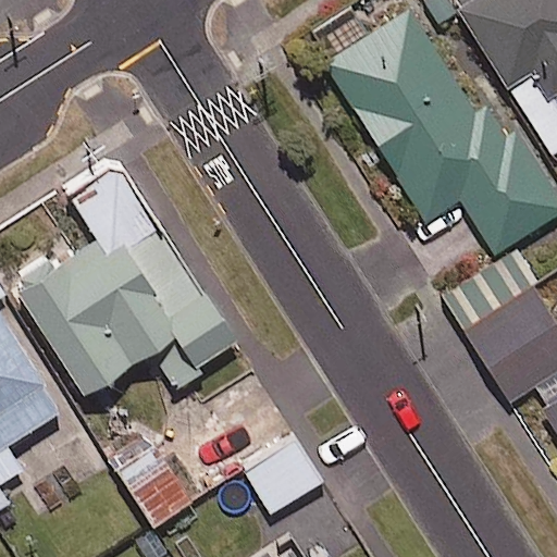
[(556,0),(453,0),(452,1),(551,152),(556,148),(556,0)]
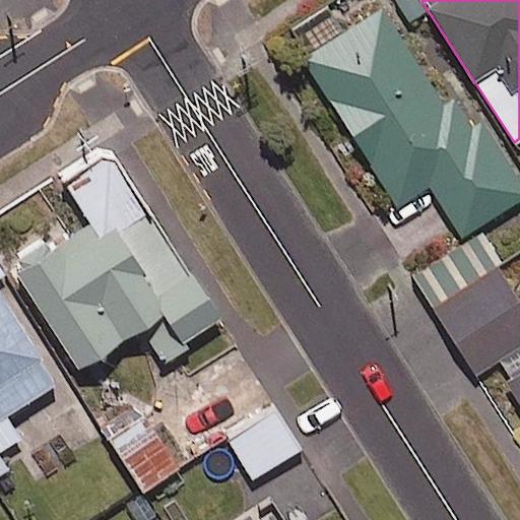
[(461,134),(381,9),(303,60),(397,205),(430,185),(462,236),(519,198),(519,182),(480,122),(461,134)]
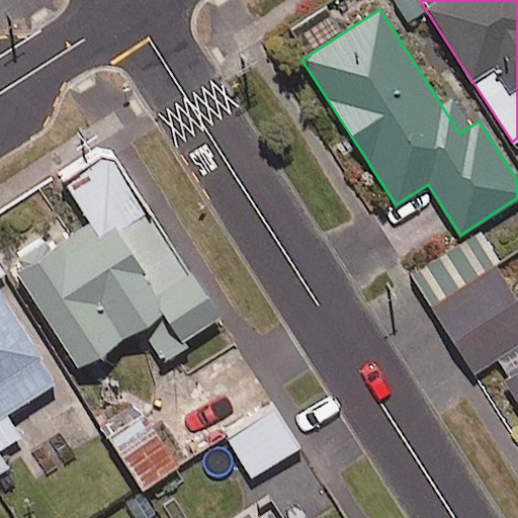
[(62,181),(87,220),(52,243),(47,236),(8,261),(78,366),(141,325),(164,359),(187,344),(184,339),(218,318),(107,151),(62,181)]
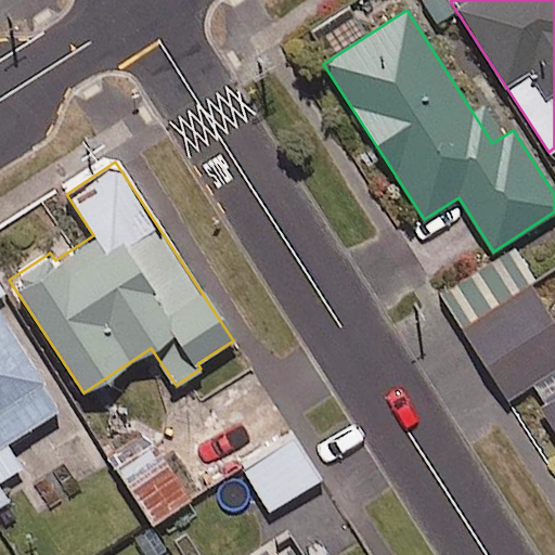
[(442,291),(464,326),(534,281),(513,246),(442,291)]
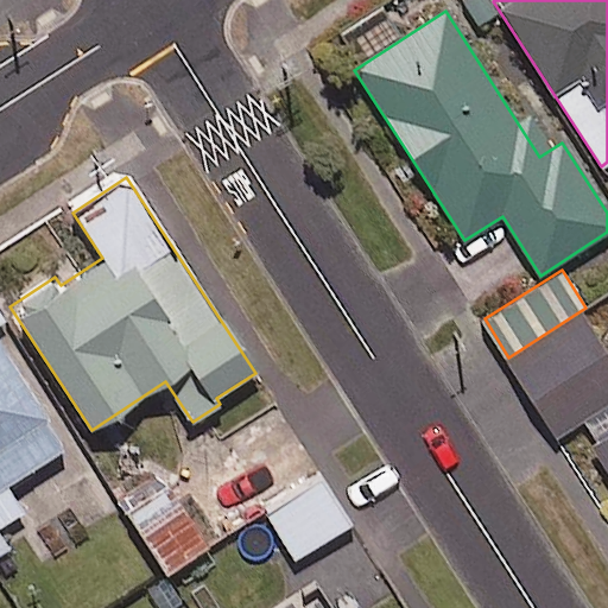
[(0,559),(19,548),(4,524),(21,512),(5,485),(64,447),(0,346),(0,325),(8,322),(0,309),(0,559)]
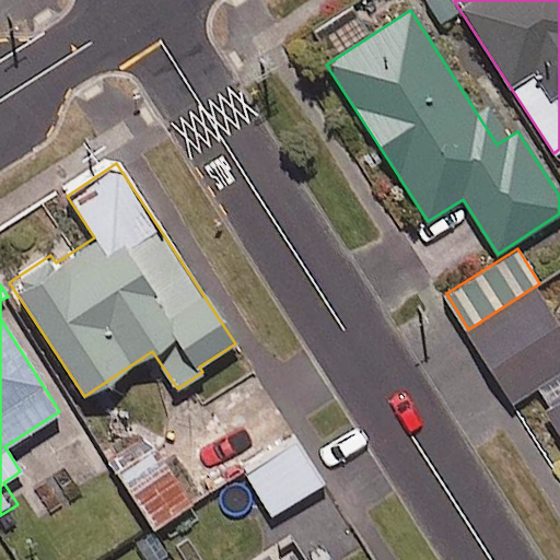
[(559,370),(559,326),(537,290),(469,334),(513,401),(559,370)]
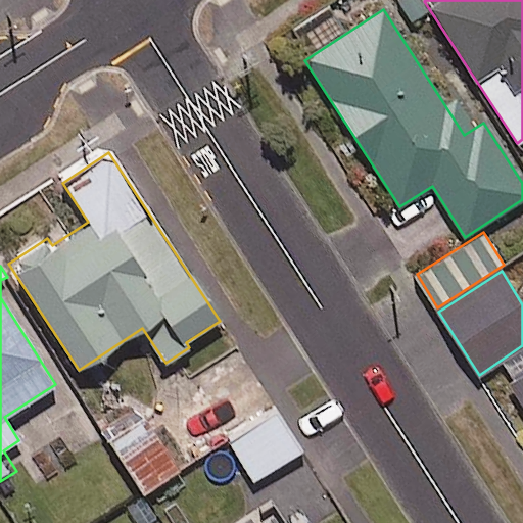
[(522,350),(501,367),(522,399),(522,350)]
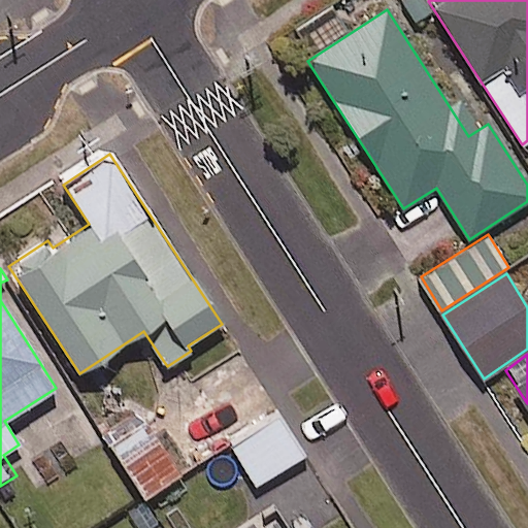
[(145,497),(203,462),(196,449),(173,461),(149,420),(138,426),(130,414),(104,429),(145,497)]
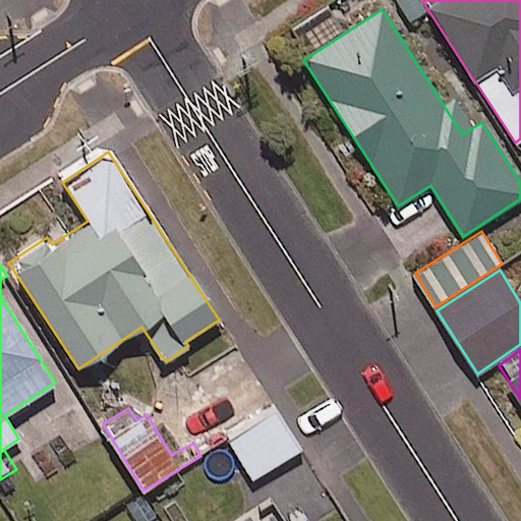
[(300,450),(275,408),(228,438),(252,478),(300,450)]
